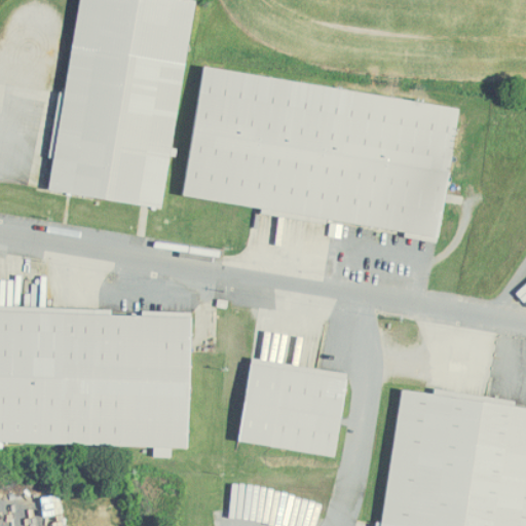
[(47,191),(165,208),(193,0),(79,0),(67,92),(61,92),(47,191)]
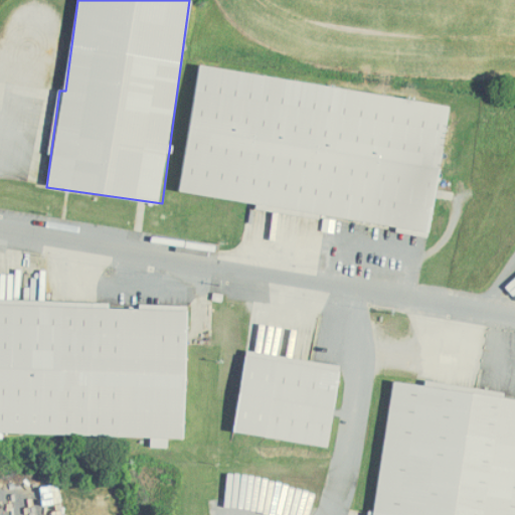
[(450,105),(199,67),(181,192),(259,203),(259,207),(431,232),(450,105)]
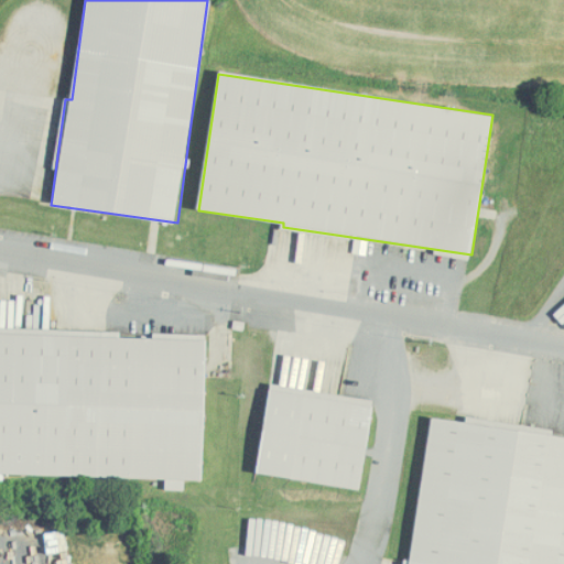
[(206,340),(0,335),(0,474),(166,478),(166,489),(185,490),(185,480),(202,480),(206,340)]
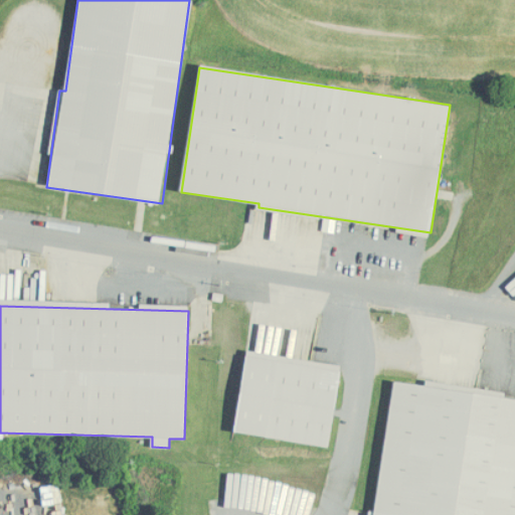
[(235,433),(329,446),(339,370),(245,357),(235,433)]
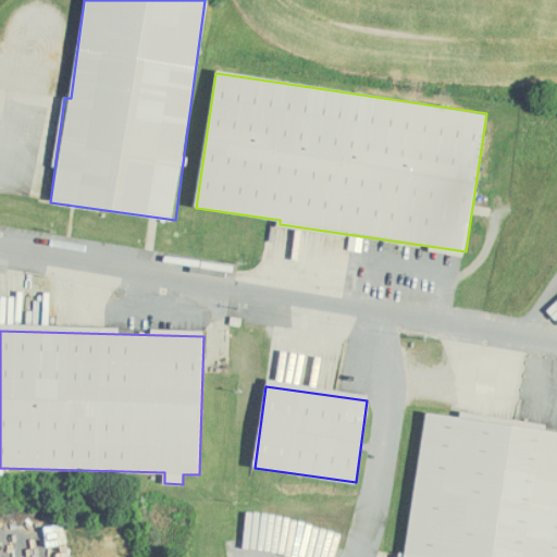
[(556,556),(556,431),(424,415),(406,556),(556,556)]
